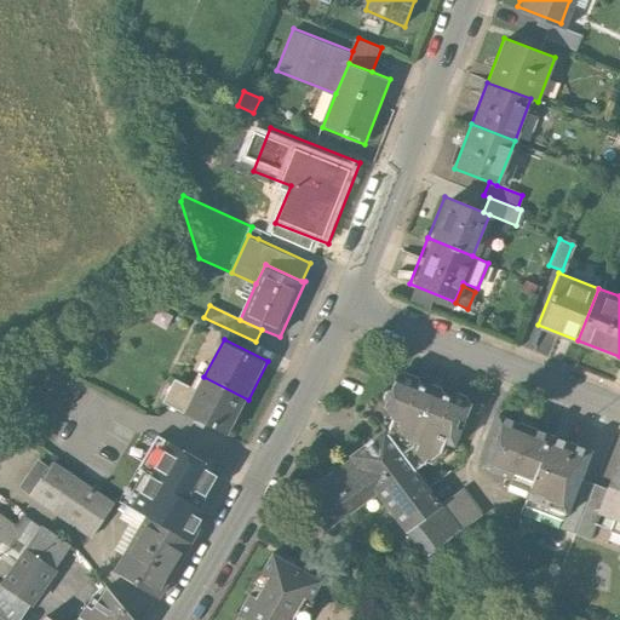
[(449,442),(468,400),(390,369),(377,400),(388,414),(382,430),(408,465),(445,440),(449,442)]
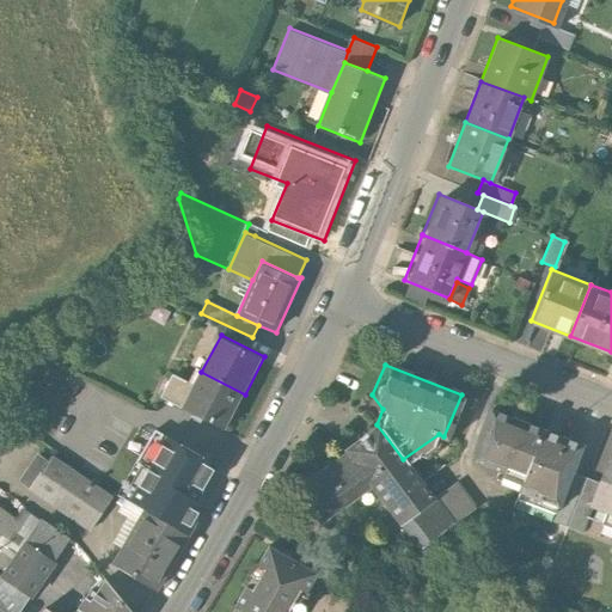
[(225,432),(245,395),(201,372),(195,384),(175,373),(161,398),(225,432)]
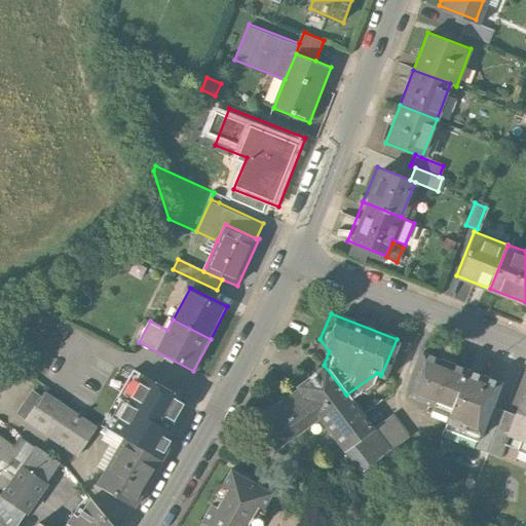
[(461,364),(420,348),(403,393),(428,403),(430,397),(446,403),(461,364)]
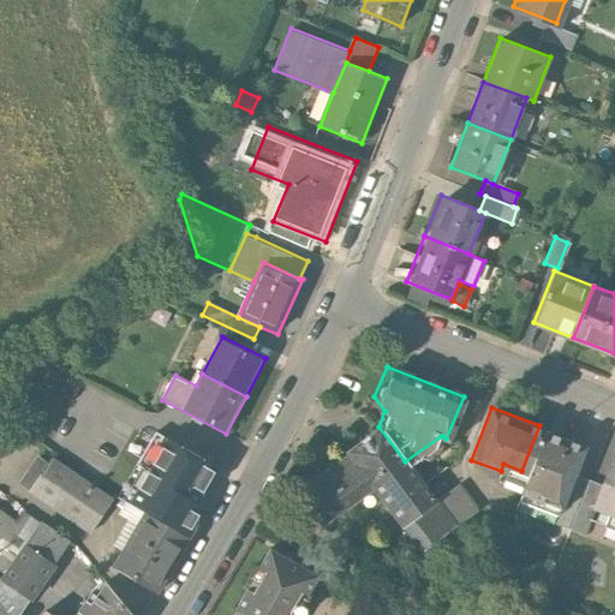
[(405,461),(378,427),(376,422),(340,448),(344,452),(369,488),(396,524),(433,499),(422,483),(405,461)]
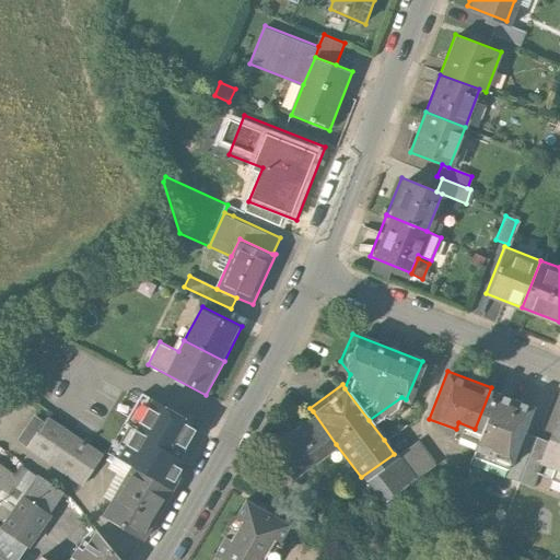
[(0,407),(10,393),(0,385),(0,407)]
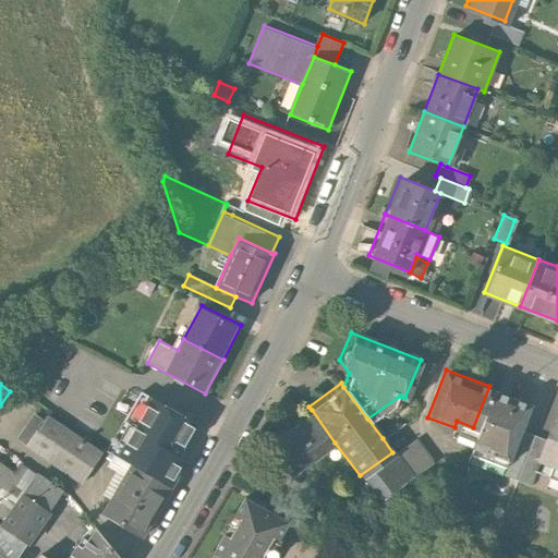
[(530,401),(489,386),(473,427),(466,445),(507,460),(519,429),(530,401)]
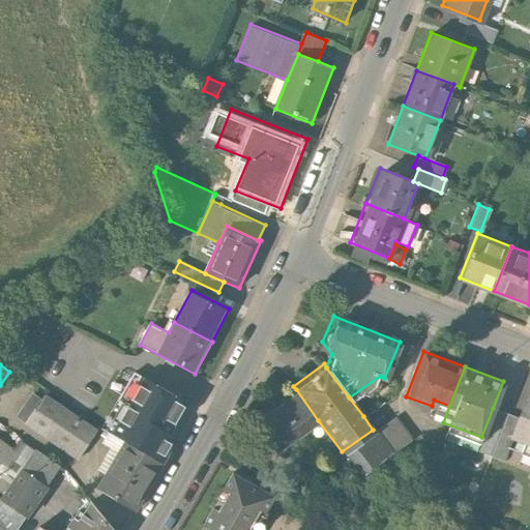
[(126,443),(163,465),(177,440),(169,435),(187,404),(135,373),(117,402),(128,408),(112,436),(126,443)]
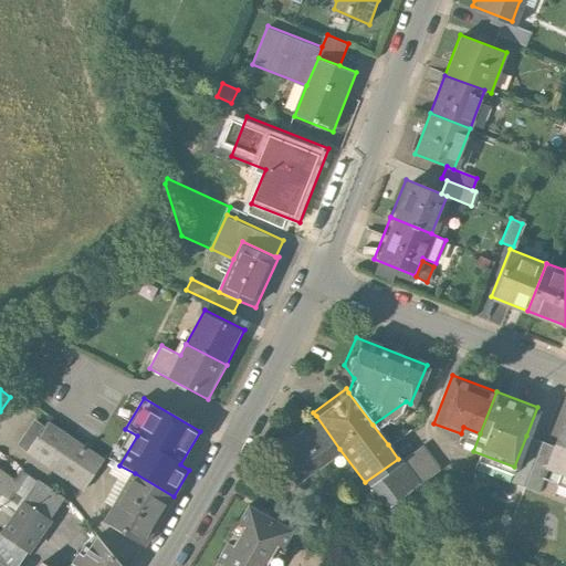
[(339,449),(316,416),(270,448),(294,482),(339,449)]
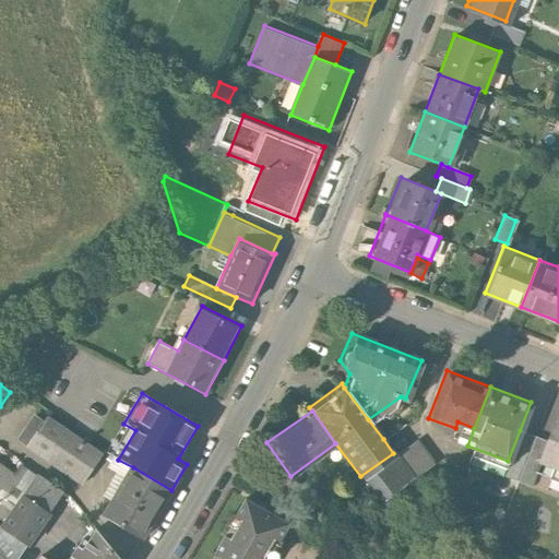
[(26,447),(45,419),(35,413),(16,440),(26,447)]
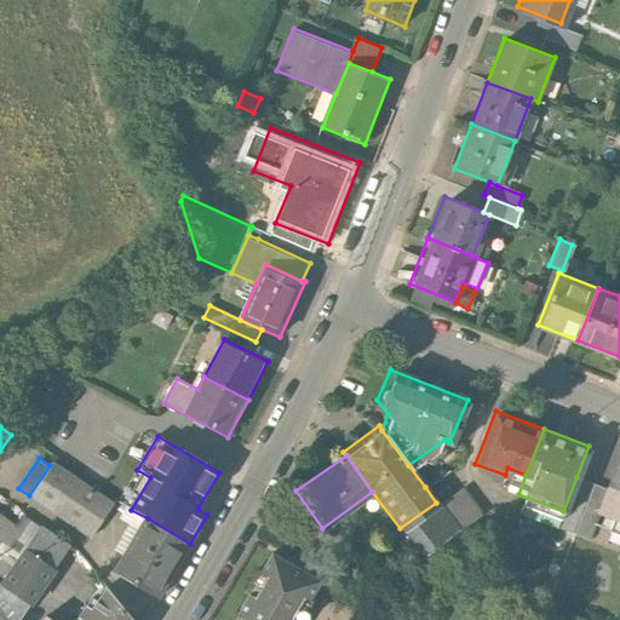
[(619,459),(618,459),(606,488),(597,511),(613,517),(607,532),(619,537),(619,459)]
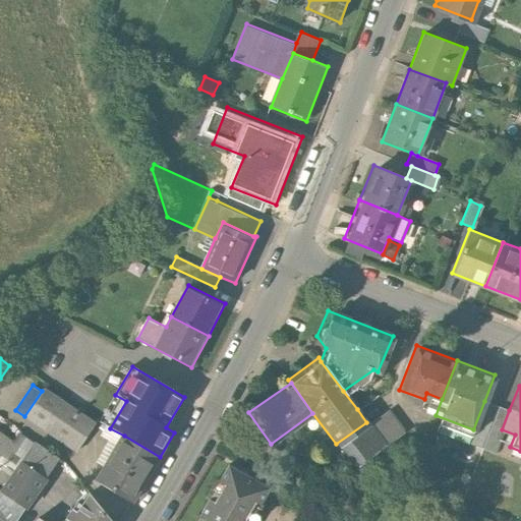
[(42,391),(24,416),(77,451),(98,421),(45,387),(42,391)]
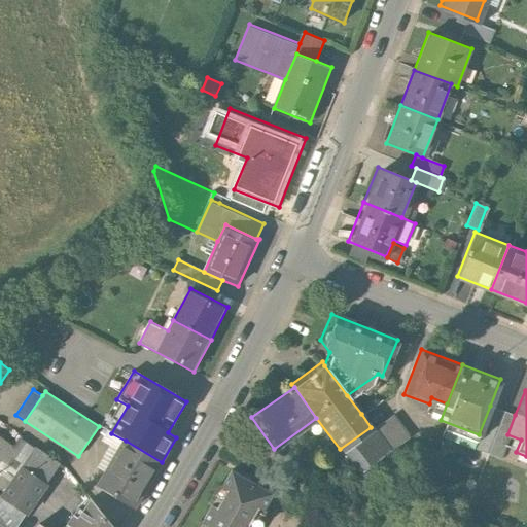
[(515,415),(490,406),(479,434),(473,449),(498,458),(507,434),(515,415)]
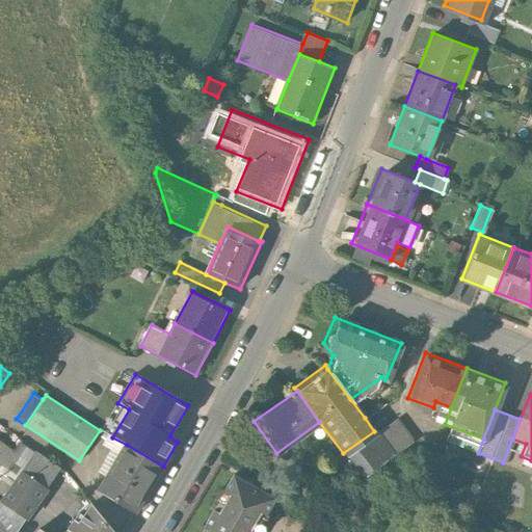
[(395,417),(377,429),(396,454),(414,442),(395,417)]
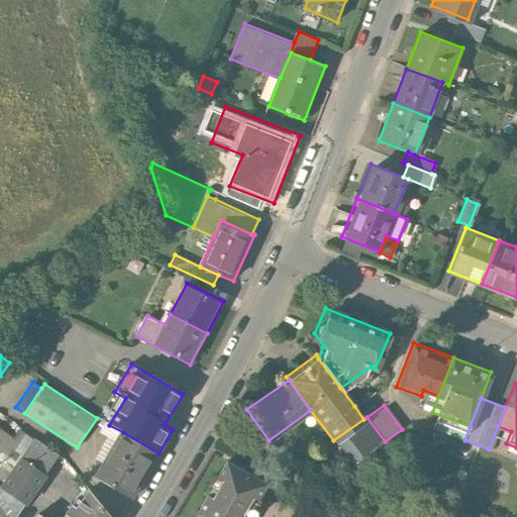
[(364,419),(333,440),(351,466),(385,441),(367,417),(364,419)]
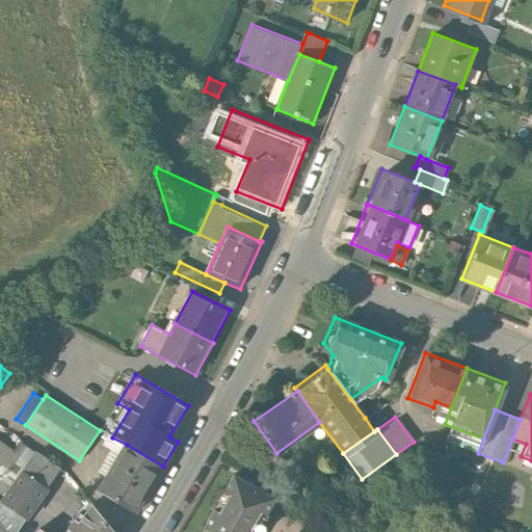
[(23,471),(49,489),(62,469),(20,440),(14,448),(0,437),(0,499),(1,501),(23,471)]
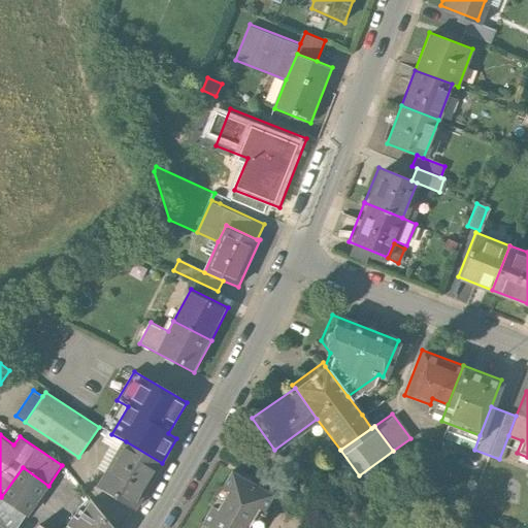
[(126,441),(98,489),(135,509),(162,463),(126,441)]
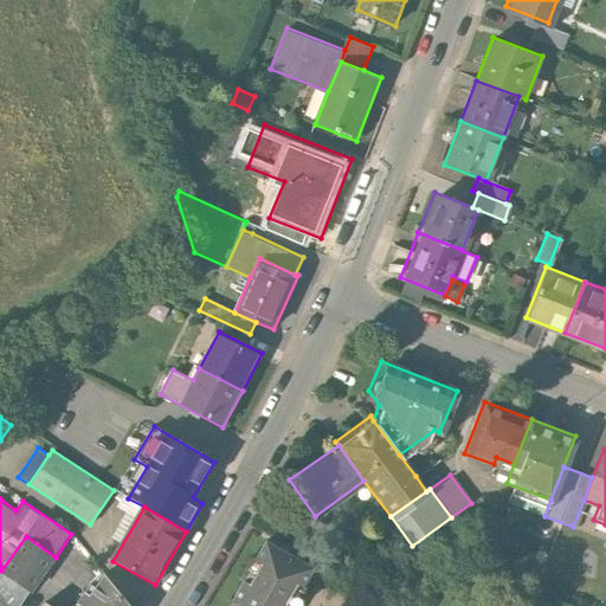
[(26,536),(1,571),(33,592),(56,558),(26,536)]
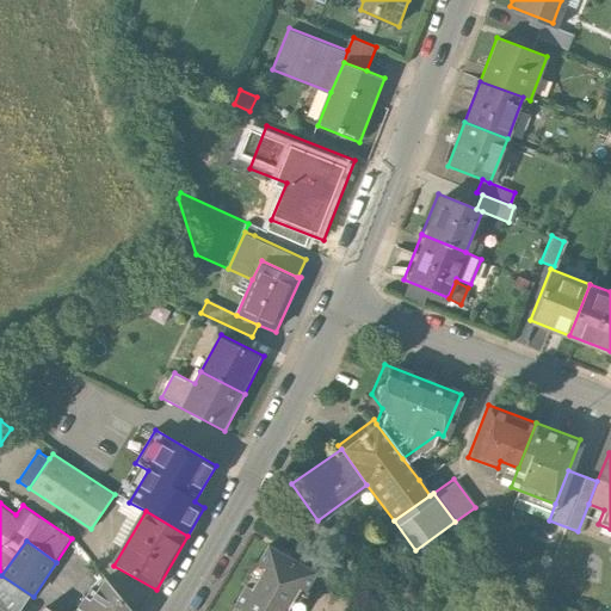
[(230,610),(294,610),(315,573),(267,545),(230,610)]
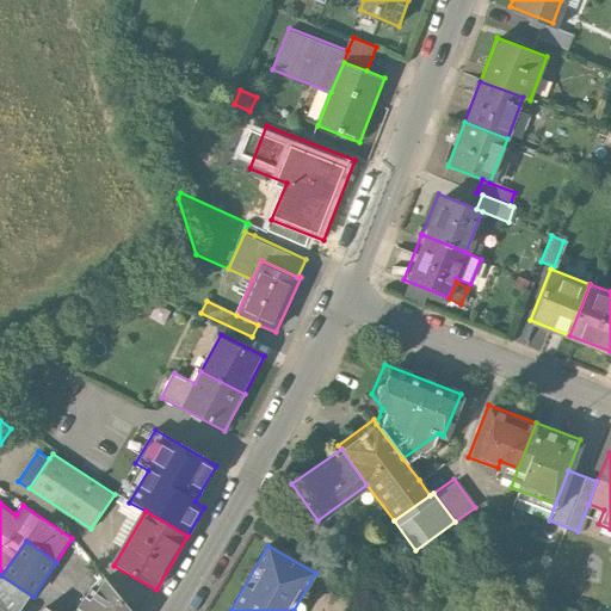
[(505,568),(492,562),(486,576),(499,582),(505,568)]
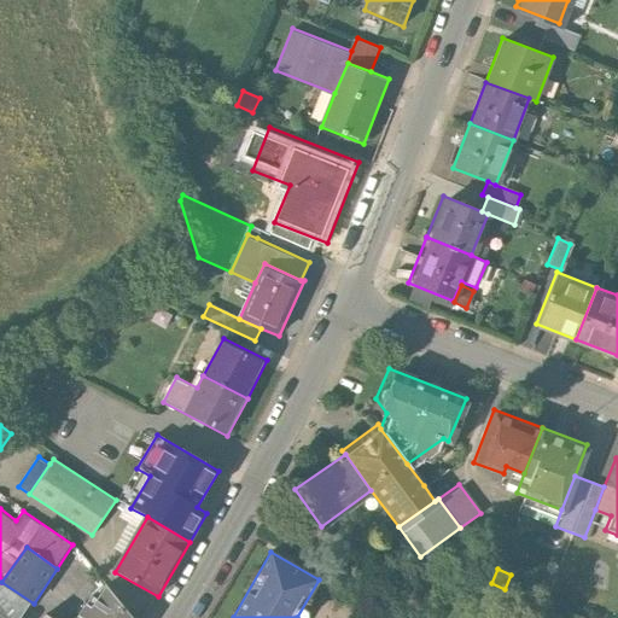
[(23,617),(34,604),(1,582),(0,579),(0,617),(23,617)]
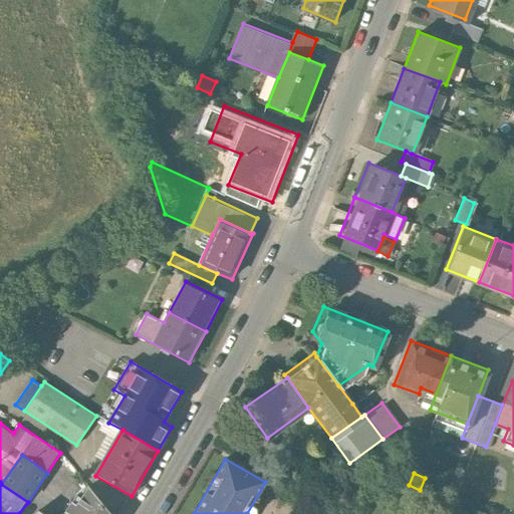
[(247,513),(295,513),(302,502),(265,482),(247,513)]
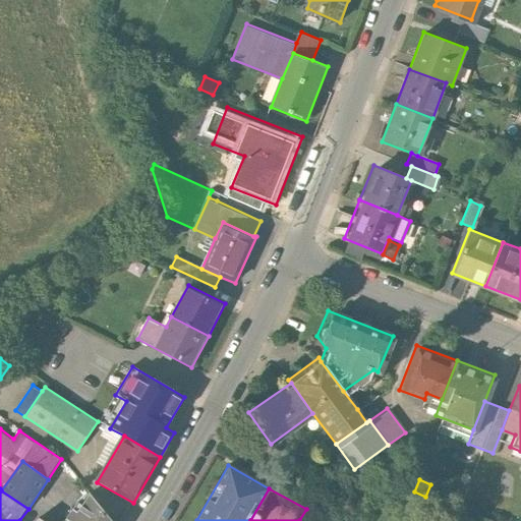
[(74,517),(70,520),(114,520),(91,493),(80,507),(76,505),(70,514),(74,517)]
